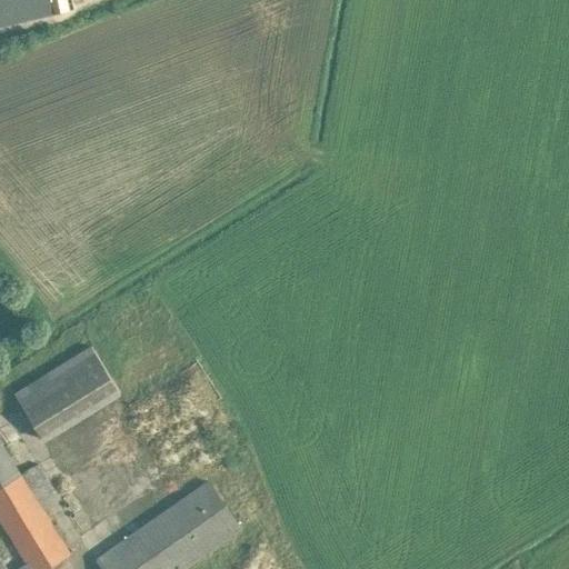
[(0,0),(0,25),(72,9),(69,0),(0,0)]
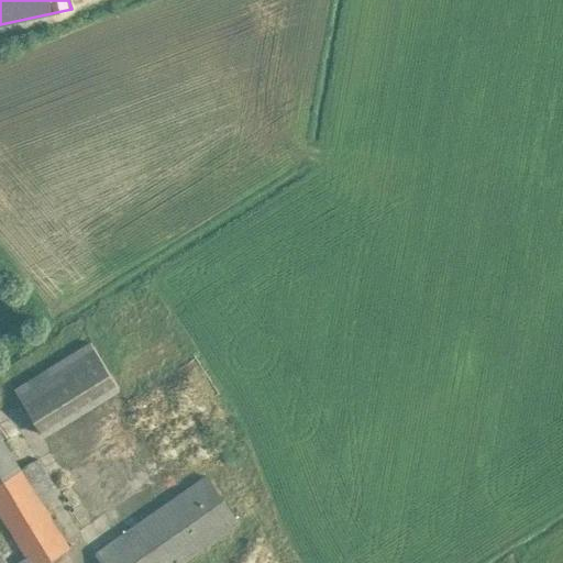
[(15,389),(43,434),(119,387),(91,342),(15,389)]
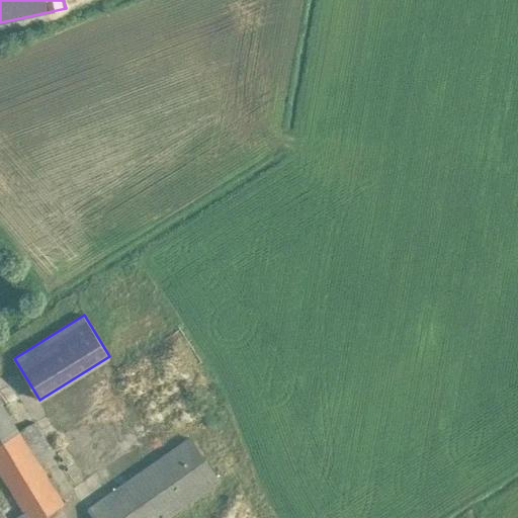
[(0,400),(0,469),(25,512),(16,517),(39,517),(64,504),(38,463),(18,431),(0,400)]
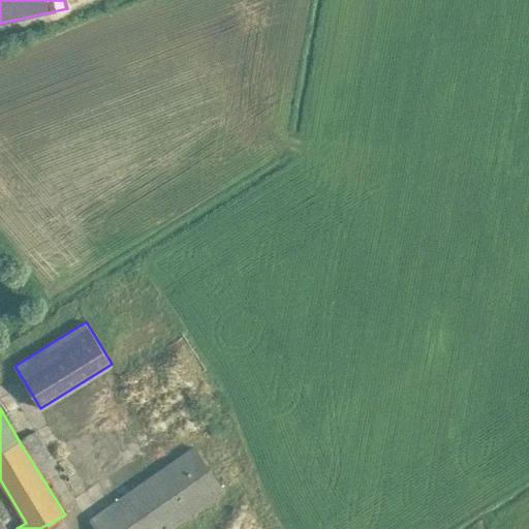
[(35,430),(19,440),(39,473),(56,463),(35,430)]
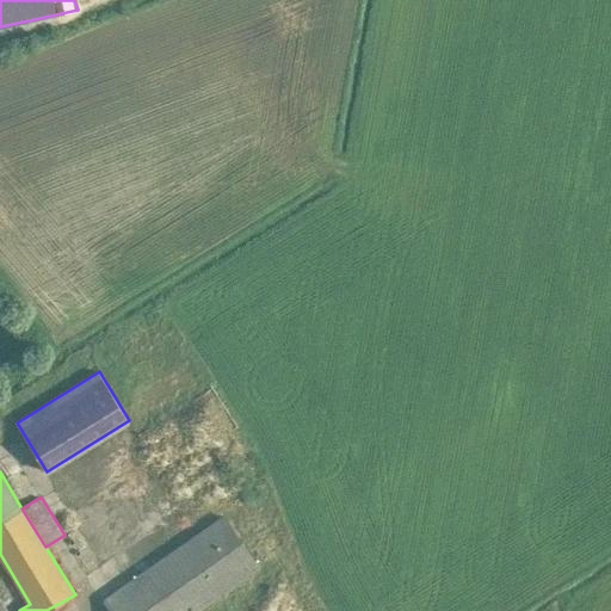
[(105,600),(112,610),(193,610),(259,566),(224,517),(105,600)]
